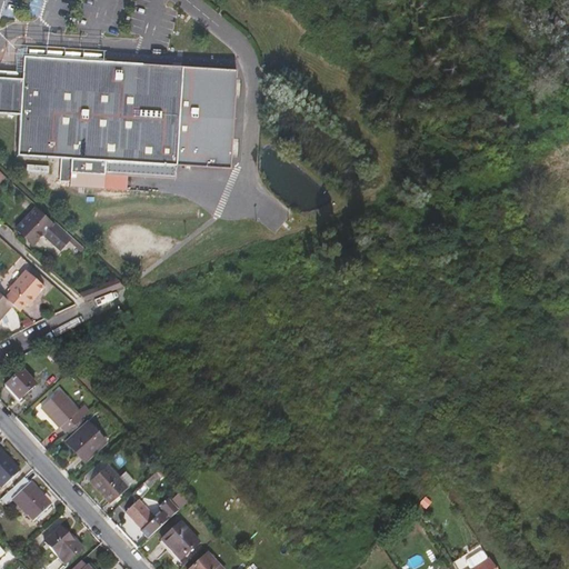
[(0,113),(20,115),(17,156),(60,159),(59,181),(70,182),(69,187),(103,189),(103,176),(128,177),(175,180),(176,166),(228,170),(235,70),(55,59),(37,58),(23,57),(22,70),(21,79),(0,78),(0,113)]
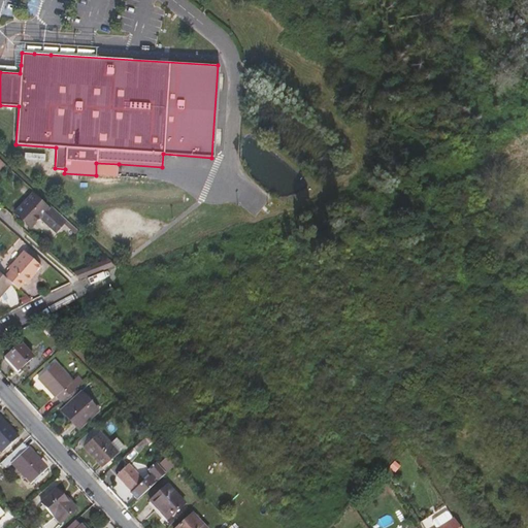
[(96,163),(96,175),(118,177),(118,170),(119,164),(96,163)]
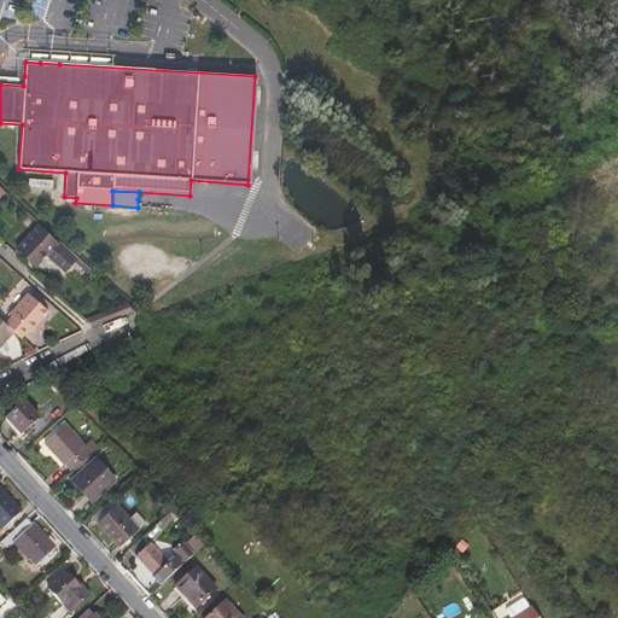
[(65,272),(77,257),(60,243),(59,244),(39,226),(17,249),(27,257),(34,250),(44,258),(47,255),(65,272)]
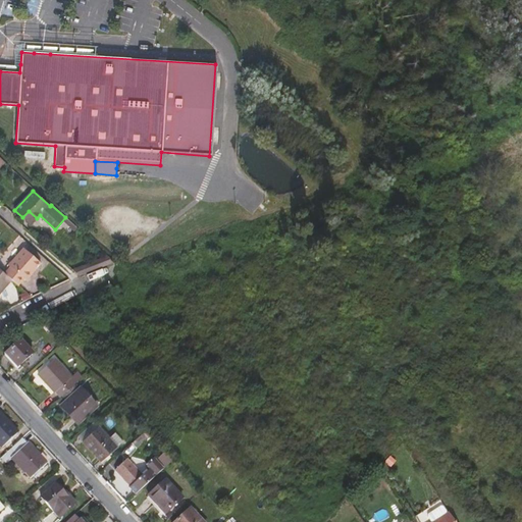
[(31,224),(37,218),(29,211),(22,217),(31,224)]
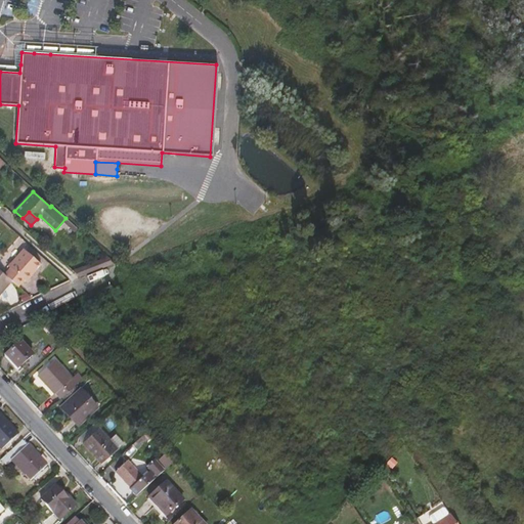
[(12,281),(18,287),(25,280),(26,281),(41,264),(24,248),(8,266),(9,268),(4,273),(12,281)]
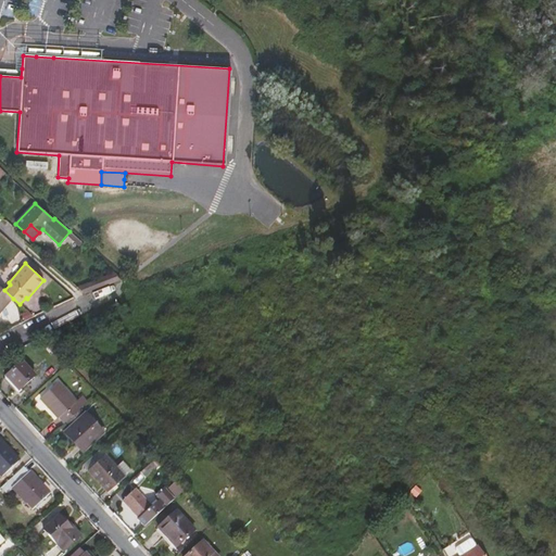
[(85,294),(106,287),(99,279),(77,288),(85,294)]
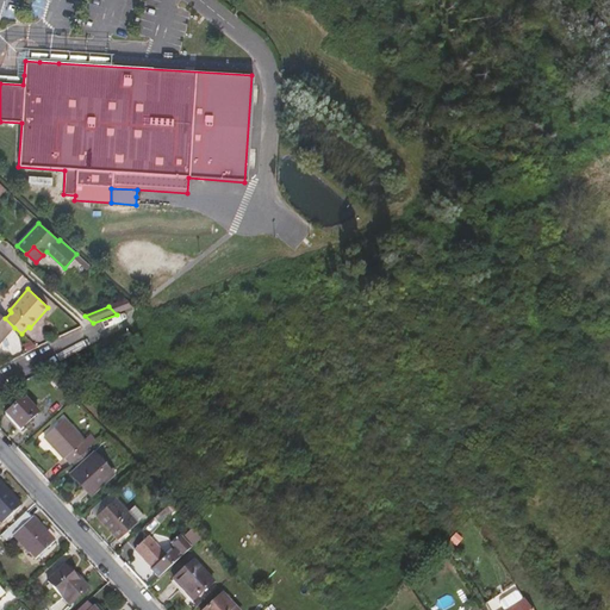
[(5,318),(0,313),(0,342),(14,328),(5,318)]
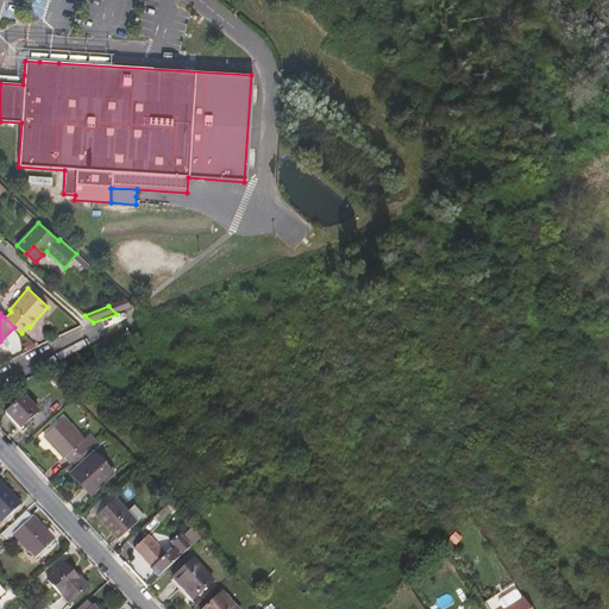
[(38,412),(24,396),(5,413),(20,428),(38,412)]
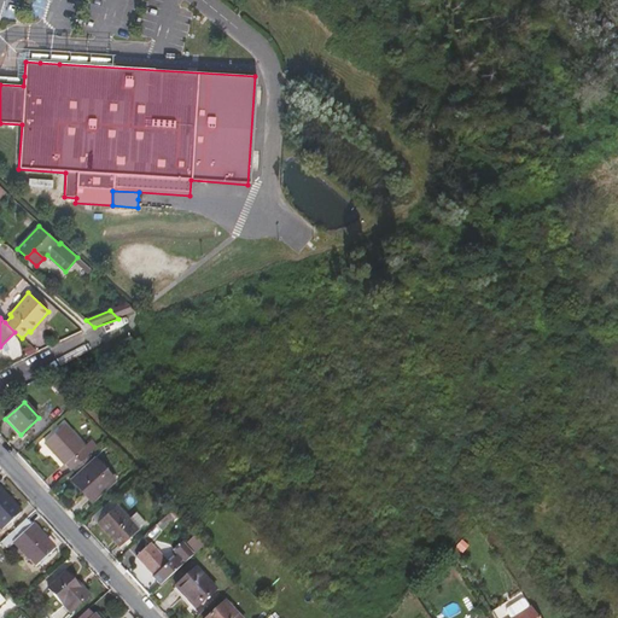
[(71,470),(97,447),(91,441),(85,447),(65,426),(46,443),(64,464),(65,464),(71,470)]
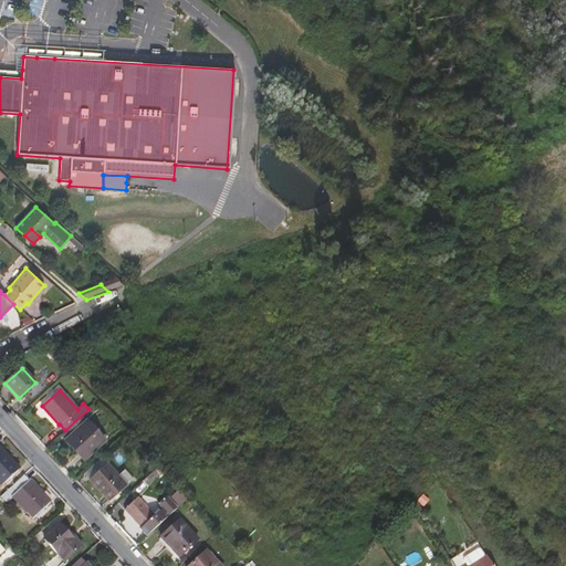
[(87,420),(65,440),(84,460),(105,440),(87,420)]
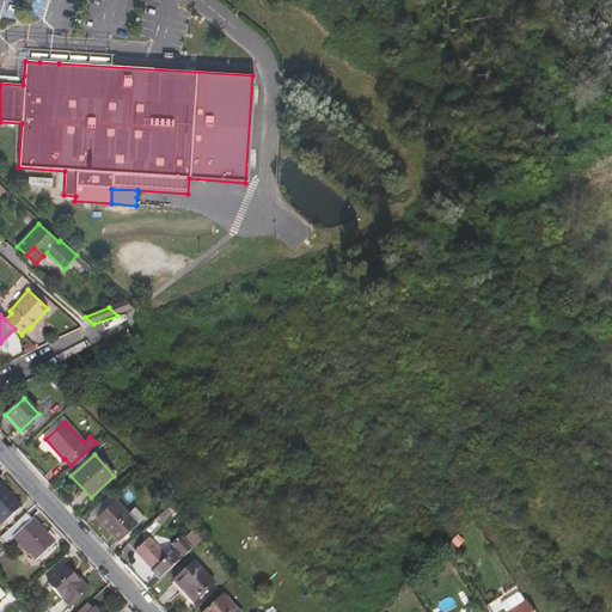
[(1,537),(25,514),(19,508),(22,507),(0,483),(0,522),(1,525),(0,525),(0,536),(1,537)]
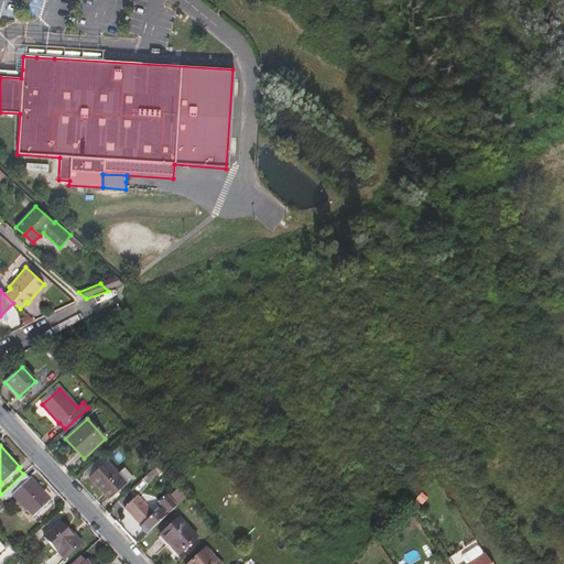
[(106,461),(101,456),(84,472),(88,477),(106,461)]
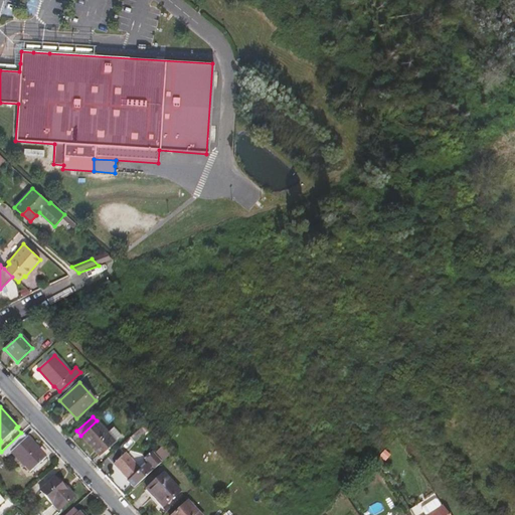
[(108,433),(97,420),(80,436),(100,456),(115,442),(108,433)]
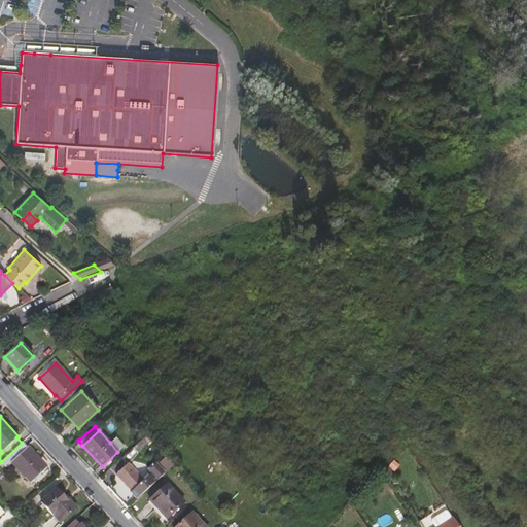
[(116,437),(110,443),(117,452),(125,446),(116,437)]
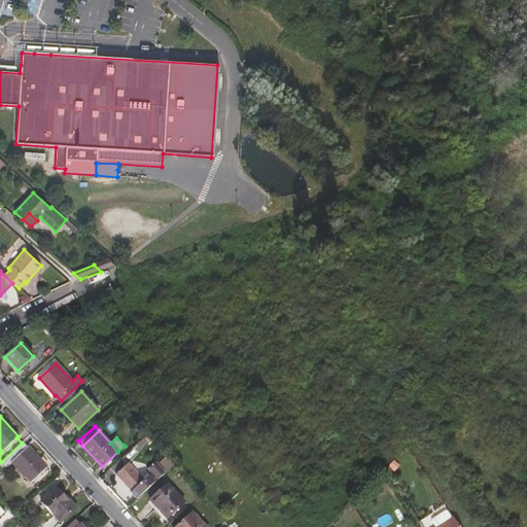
[(148,443),(143,437),(133,448),(127,453),(131,457),(137,452),(138,453),(148,443)]
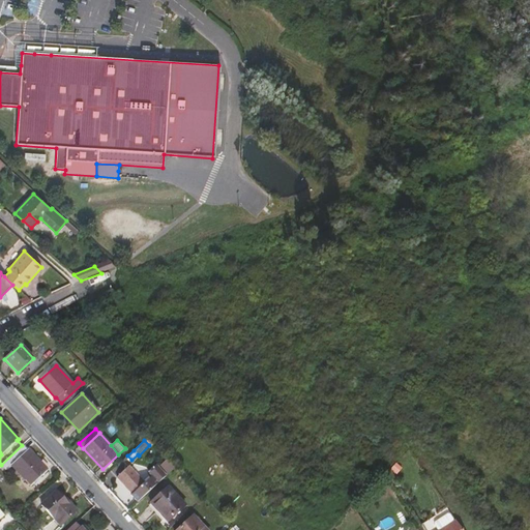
[(27,450),(22,445),(1,465),(5,470),(11,465),(31,486),(47,470),(28,449),(27,450)]
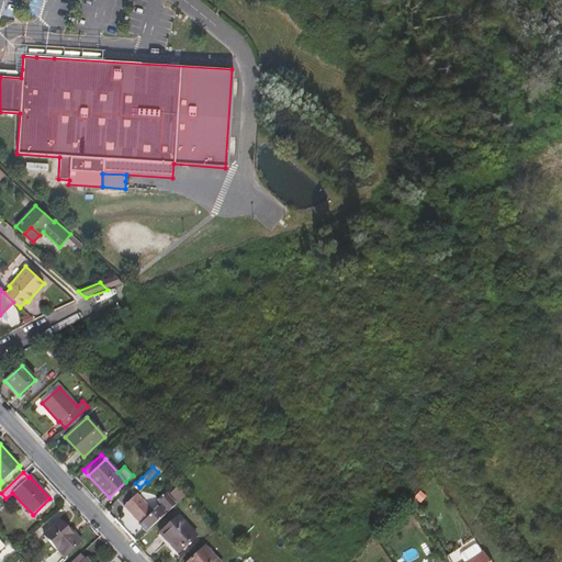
[(153,512),(137,494),(124,507),(139,525),(138,525),(145,532),(177,504),(167,495),(158,504),(160,506),(153,512)]
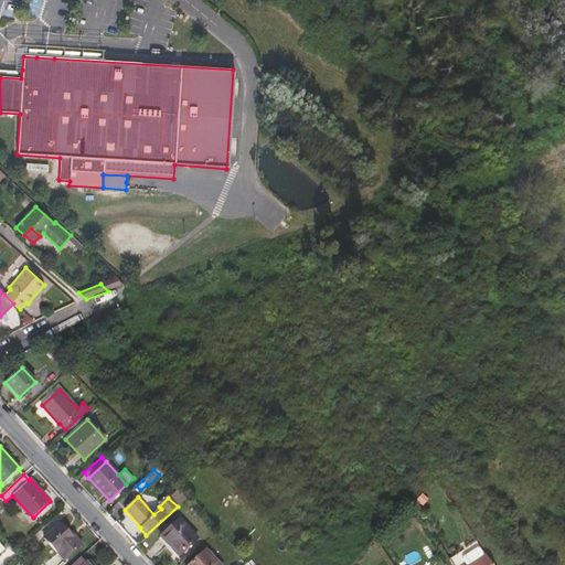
[(198,539),(179,519),(160,536),(179,556),(198,539)]
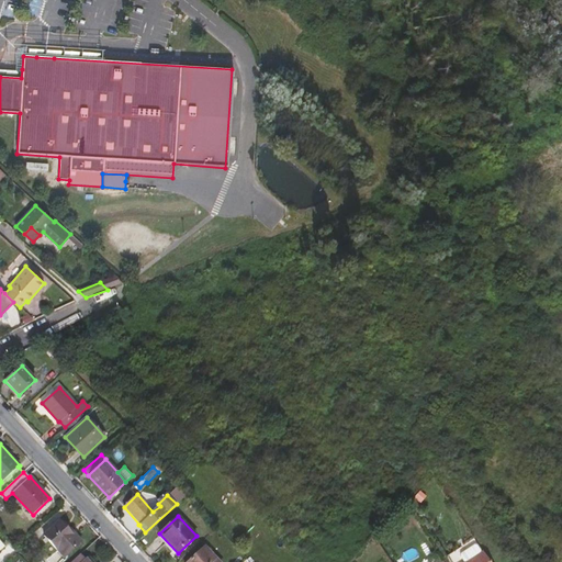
[(72,536),(59,520),(44,535),(64,558),(81,541),(74,534),(72,536)]
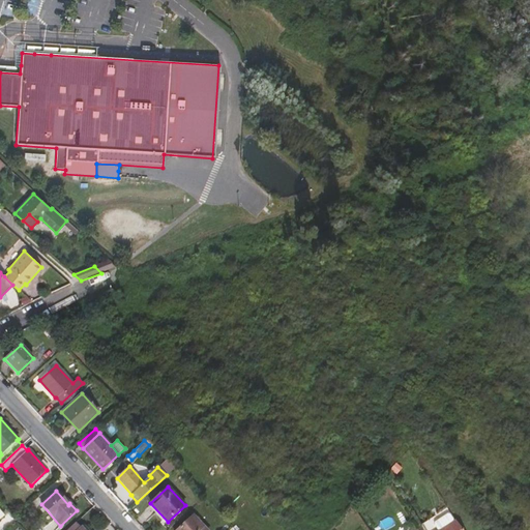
[(214,505),(219,501),(212,494),(208,498),(214,505)]
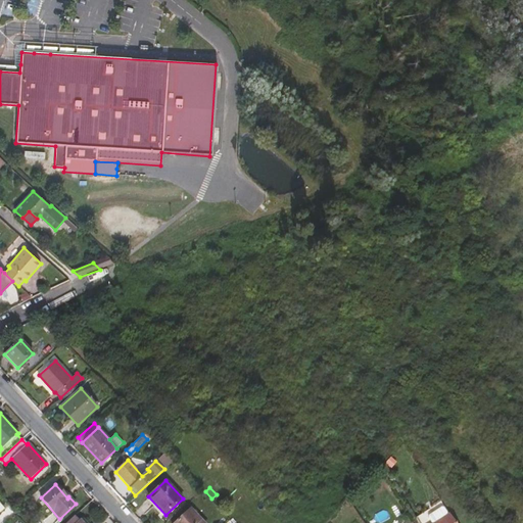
[(456,522),(449,513),(446,509),(443,508),(433,515),(433,517),(436,522),(434,522),(456,522)]
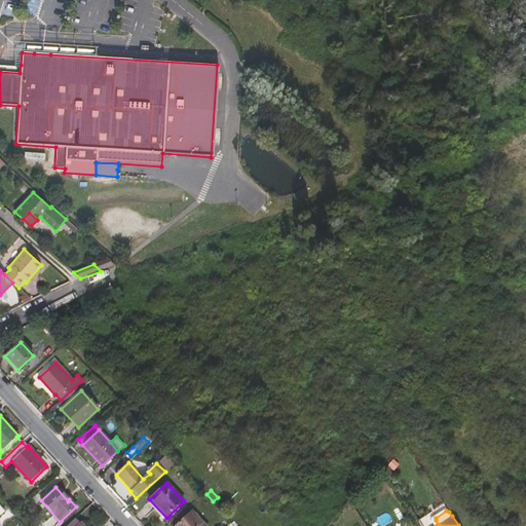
[(204,525),(191,512),(176,525),(204,525)]
